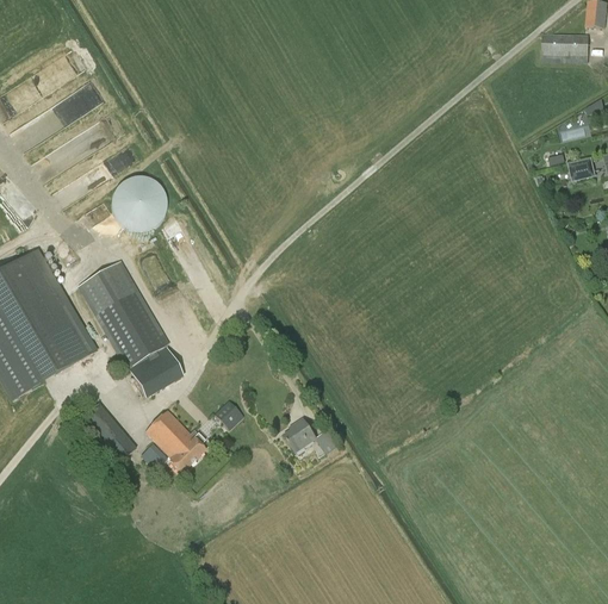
[(607,0),(590,0),(587,24),(606,26),(607,18),(607,0)]
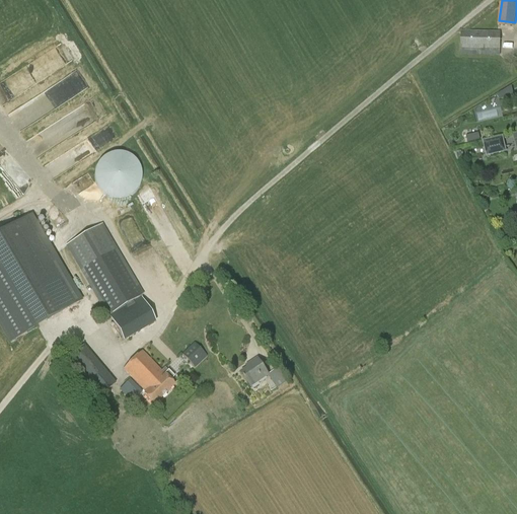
[(502,28),(463,27),(462,44),(501,45),(502,28)]
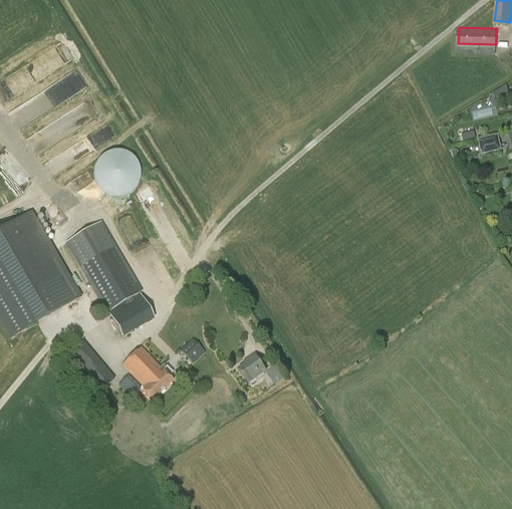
[(495,89),(496,95),(510,91),(508,81),(495,89)]
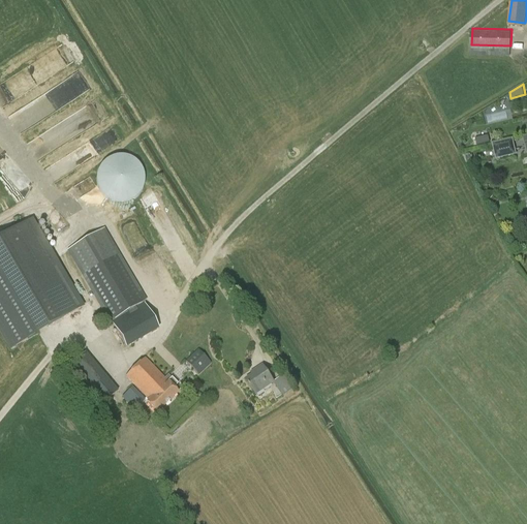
[(58,142),(110,114),(101,99),(51,127),(58,142)]
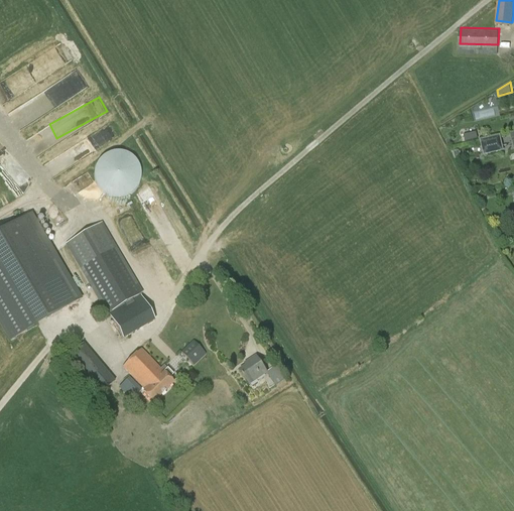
[(50,171),(114,137),(109,126),(44,161),(50,171)]
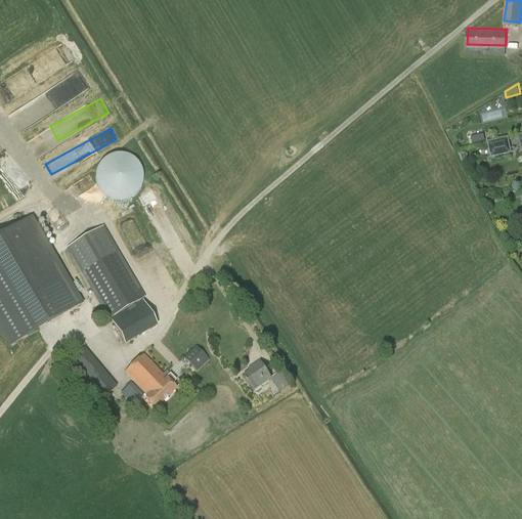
[(485,130),(472,133),(474,139),(486,136),(485,130)]
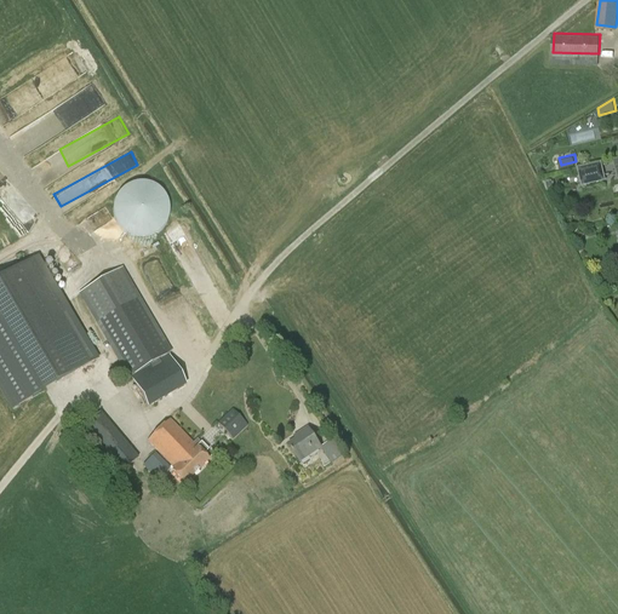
[(606,176),(602,159),(579,164),(584,182),(606,176)]
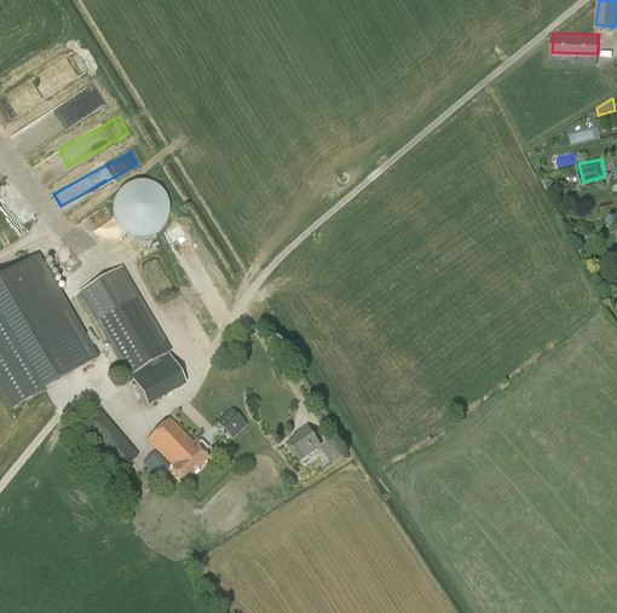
[(143,229),(151,227),(160,224),(166,218),(169,210),(169,202),(168,194),(163,186),(157,181),(150,178),(142,178),(133,180),(126,185),(121,191),(119,200),(119,208),(122,217),(127,223),(136,227),(143,229)]
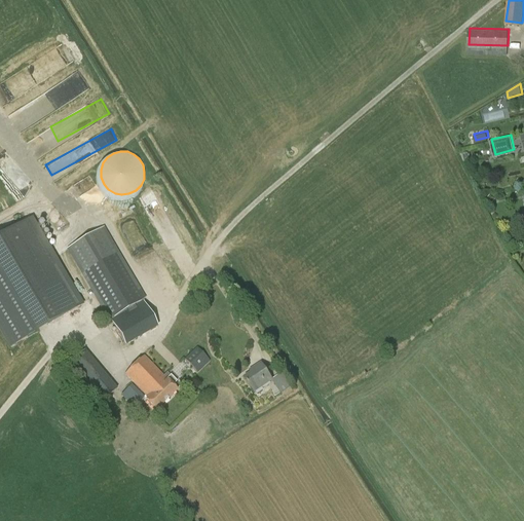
[(487,197),(492,201),(496,196),(491,192),(487,197)]
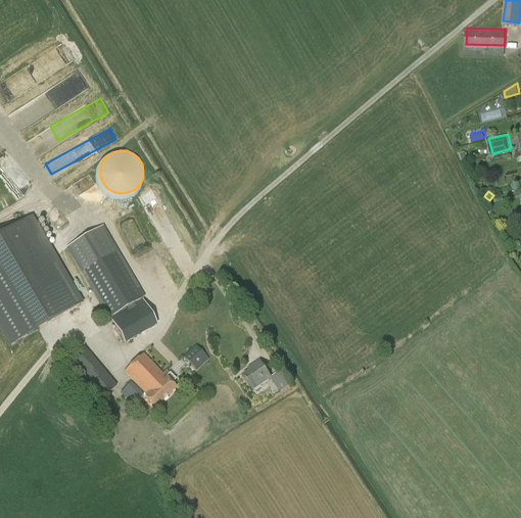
[(0,319),(6,330),(12,340),(40,324),(83,299),(32,214),(0,231),(0,319)]
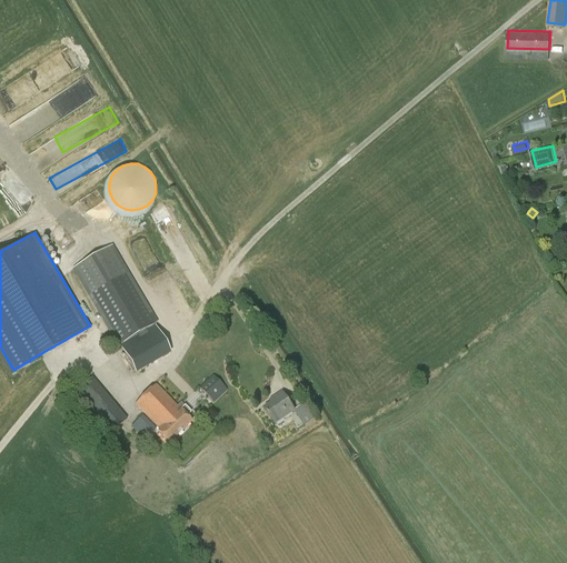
[(116,244),(77,267),(90,290),(138,370),(173,349),(157,320),(159,318),(129,267),(116,244)]
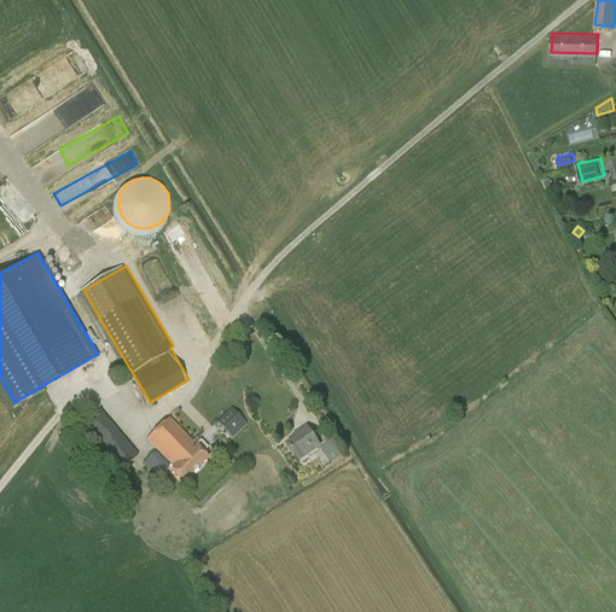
[(68,298),(75,313),(81,310),(77,304),(82,302),(77,292),(68,298)]
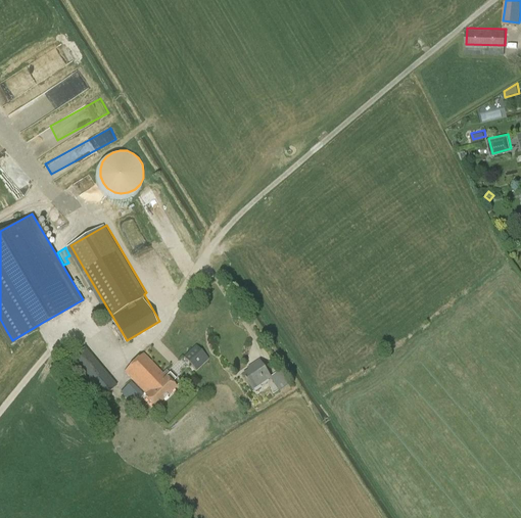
[(197,340),(185,352),(198,366),(210,355),(197,340)]
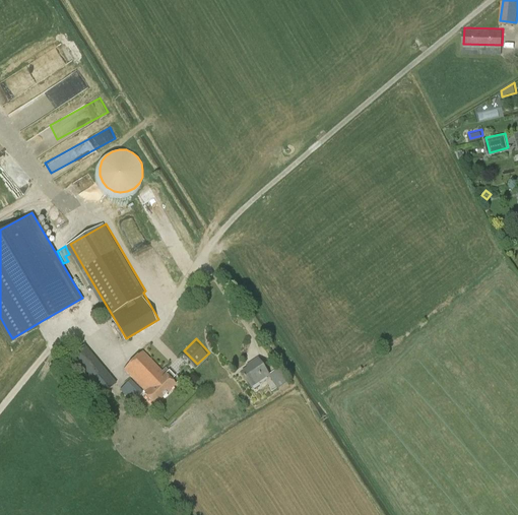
[(108,388),(118,380),(85,341),(64,360),(96,398),(108,388)]
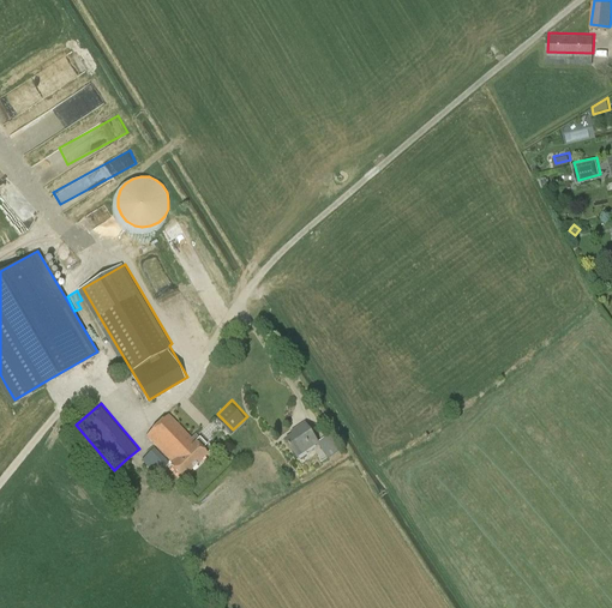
[(171,410),(149,432),(175,459),(173,462),(184,475),(209,451),(203,445),(208,440),(202,434),(197,439),(171,410)]
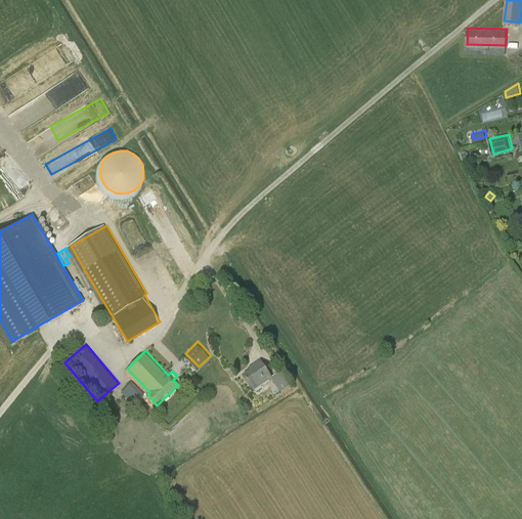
[(273,374),(272,374),(262,357),(255,362),(257,364),(246,372),(255,386),(272,375),(273,374)]
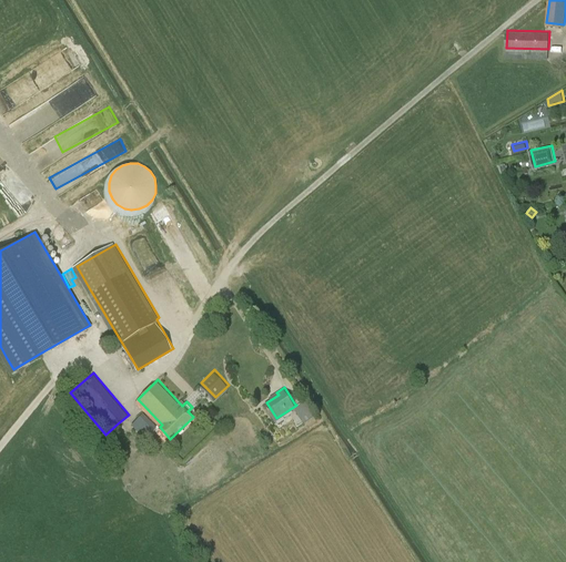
[(306,398),(295,405),(296,405),(295,406),(304,419),(315,411),(306,398)]
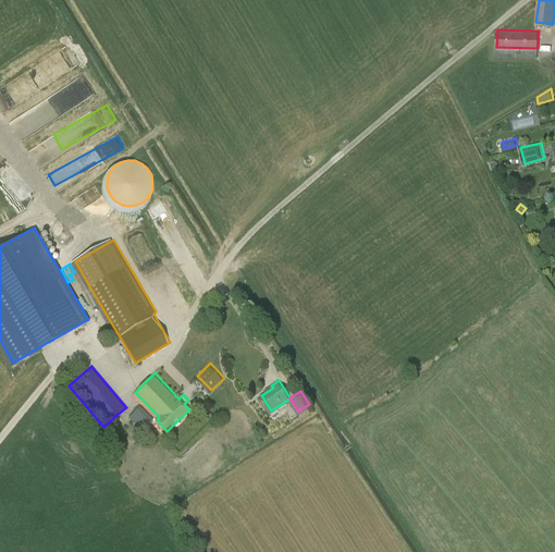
[(153,418),(140,405),(136,409),(143,416),(137,420),(145,427),(150,421),(153,418)]
